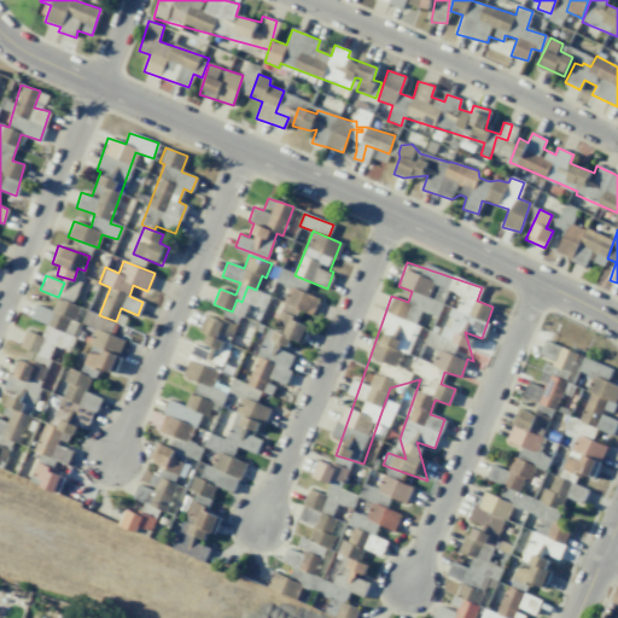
[(248,386),(267,392),(272,379),(285,384),(293,355),(279,350),(281,344),(289,347),(291,339),(302,343),(307,325),(295,321),(298,310),(313,315),(319,297),(287,287),(275,327),(272,337),(263,334),(248,386)]
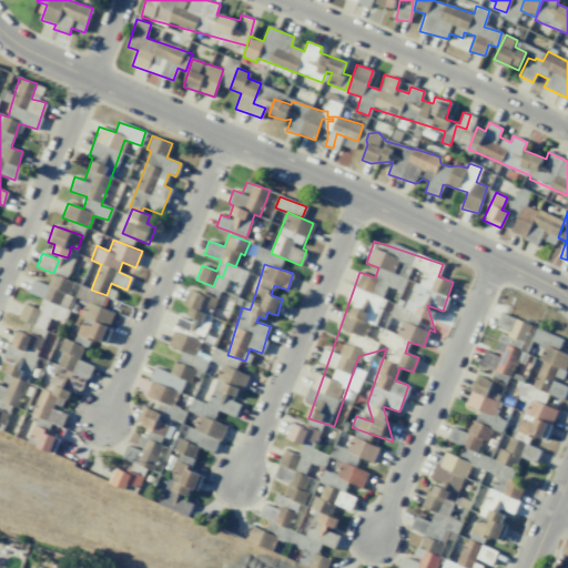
[(68,314),(69,300),(71,294),(72,282),(54,272),(47,286),(34,279),(27,291),(42,300),(37,310),(26,303),(18,317),(31,325),(30,337),(17,330),(2,355),(6,365),(4,383),(0,383),(0,426),(9,412),(31,406),(37,318),(63,321),(68,314)]
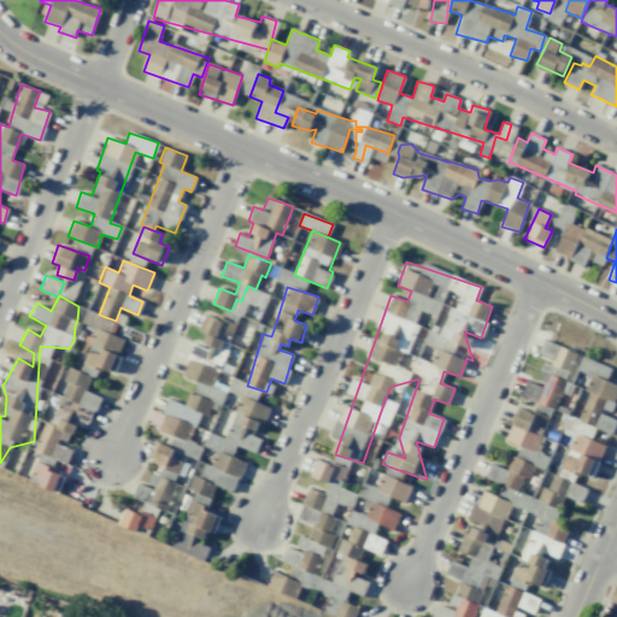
[(158,432),(191,441),(199,413),(207,416),(212,401),(221,404),(225,391),(215,387),(229,338),(231,339),(235,323),(206,315),(200,331),(206,334),(204,344),(210,345),(209,350),(192,345),(182,376),(194,380),(187,405),(168,399),(158,432)]
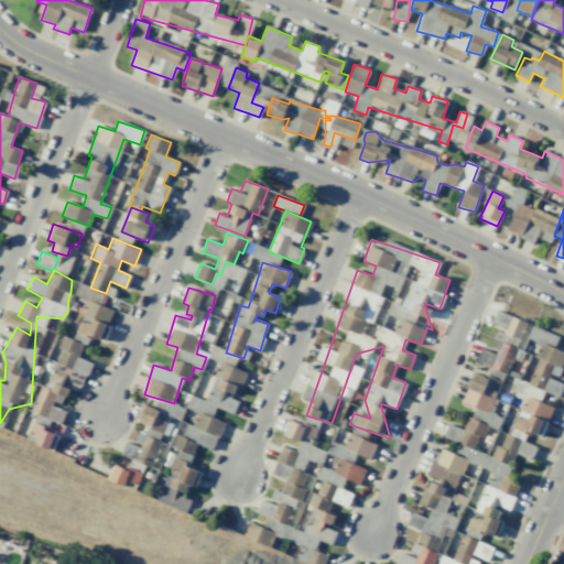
[(112,310),(86,300),(80,314),(93,318),(90,324),(80,321),(73,339),(87,345),(90,335),(101,339),(112,310)]
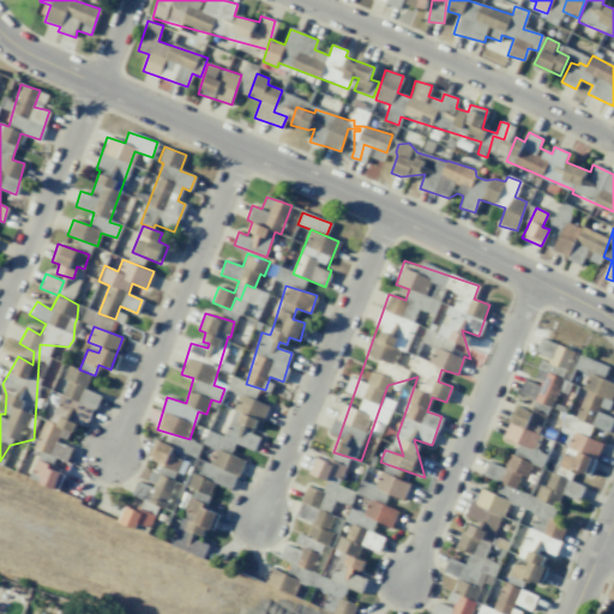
[(552,407),(563,379),(549,374),(553,365),(566,369),(573,350),(540,338),(535,354),(542,357),(533,381),(524,378),(518,393),(552,407)]
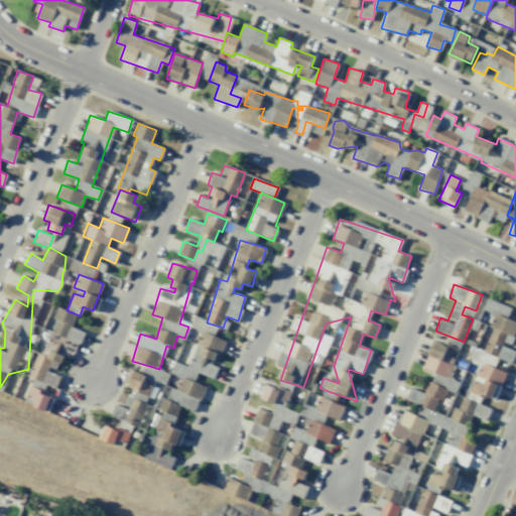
[(483,353),(511,363),(515,349),(510,347),(515,329),(515,321),(506,318),(510,307),(486,299),(482,310),(493,313),(489,327),(492,328),(483,353)]
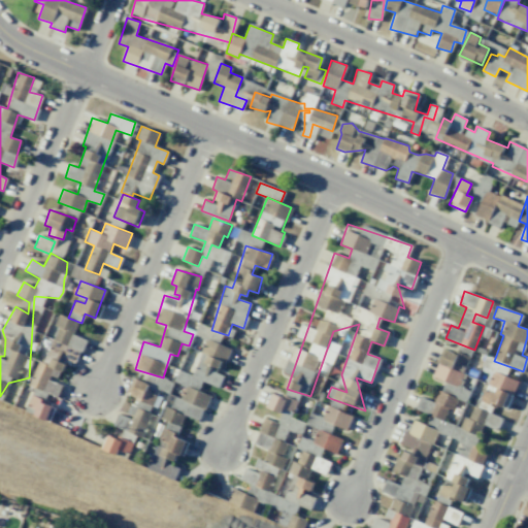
[(86,340),(73,334),(77,322),(59,315),(55,326),(58,327),(53,340),(63,344),(81,353),(86,340)]
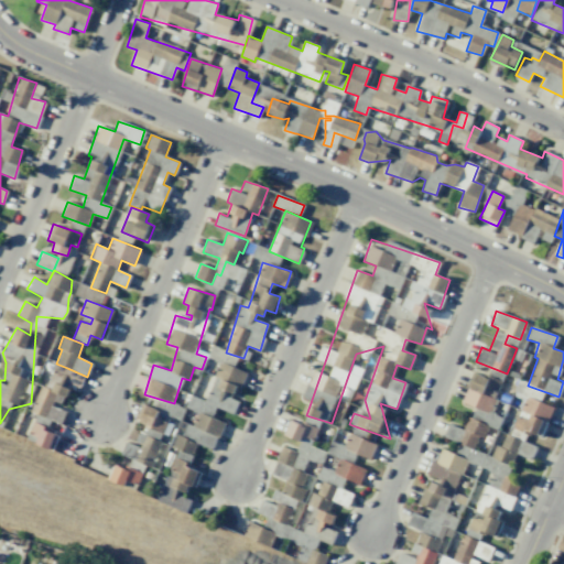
[(214,449),(224,422),(212,418),(215,408),(234,414),(238,401),(224,397),(226,391),(237,394),(245,371),(220,362),(215,376),(221,378),(217,389),(210,387),(205,401),(190,397),(185,409),(197,412),(193,426),(186,424),(183,436),(176,434),(172,447),(193,455),(196,444),(214,449)]
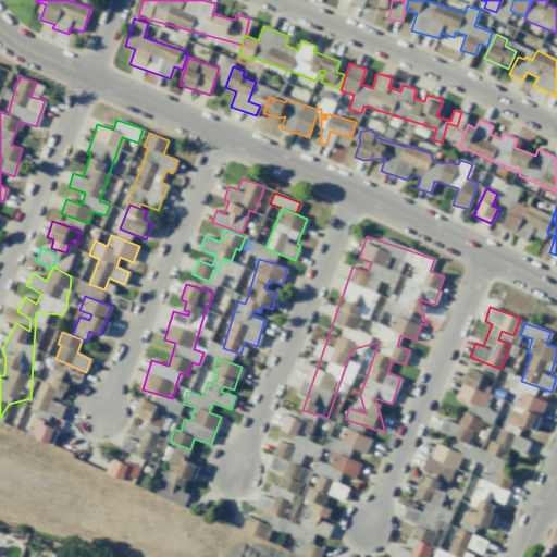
[(472,556),(506,475),(500,472),(505,460),(469,446),(479,423),(490,423),(490,375),(468,367),(455,397),(469,403),(468,405),(440,430),(433,442),(422,469),(432,473),(408,495),(425,502),(422,512),(406,506),(398,524),(449,524),(448,450),(477,462),(477,472),(443,556),(472,556)]
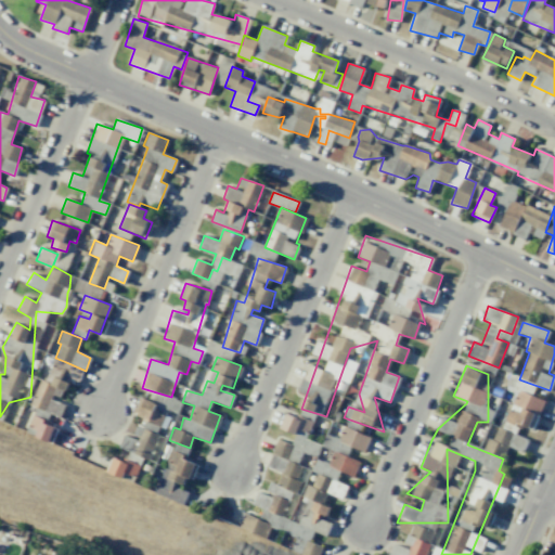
[(30,407),(60,415),(64,402),(61,401),(66,382),(53,377),(52,384),(39,379),(30,407)]
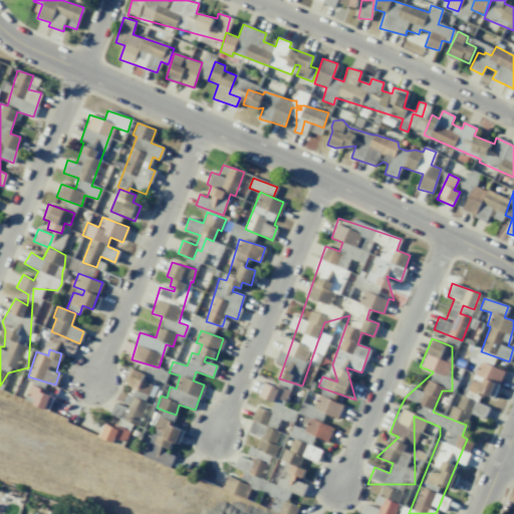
[(504,371),(480,360),(473,376),(472,376),(464,396),(457,393),(447,416),(466,425),(471,413),(483,419),(488,408),(478,403),(482,394),(492,398),(504,371)]
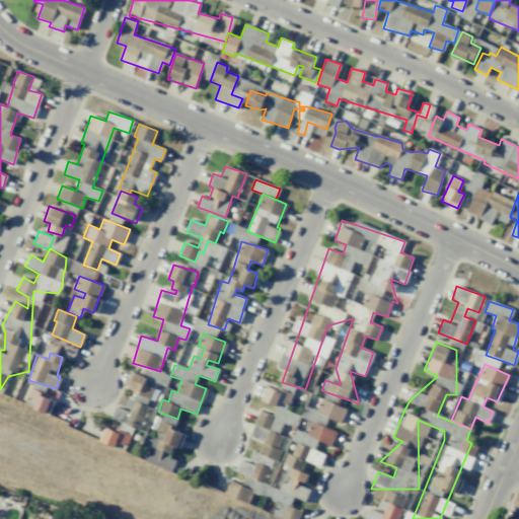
[(149,399),(153,387),(143,384),(145,377),(130,372),(125,386),(136,390),(135,394),(149,399)]
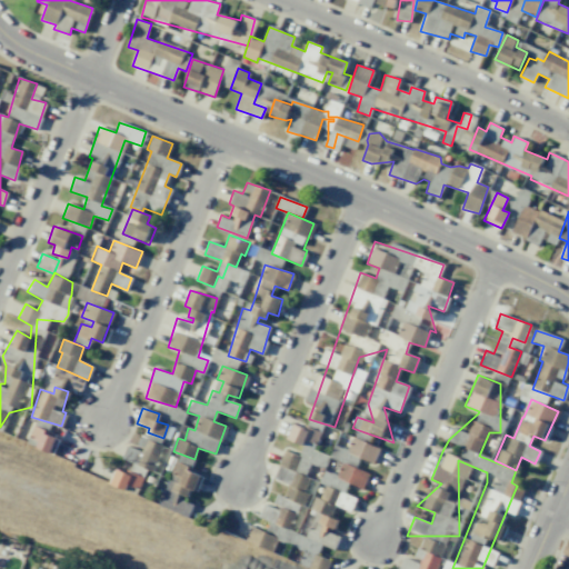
[(333,528),(333,509),(351,509),(356,499),(343,492),(348,483),(360,490),(369,475),(372,462),(379,449),(355,437),(328,457),(312,449),(326,423),(295,423),(287,438),(302,447),(299,452),(279,452),(279,511),(265,503),(258,515),(252,526),(242,546),(293,546),(310,568),(327,568),(330,561),(317,555),(339,538),(333,528)]
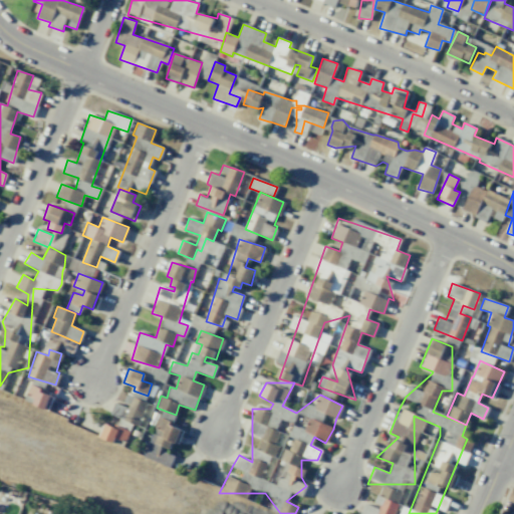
[(145,401),(125,396),(123,405),(113,403),(110,416),(119,418),(117,427),(131,430),(132,425),(139,427),(145,401)]
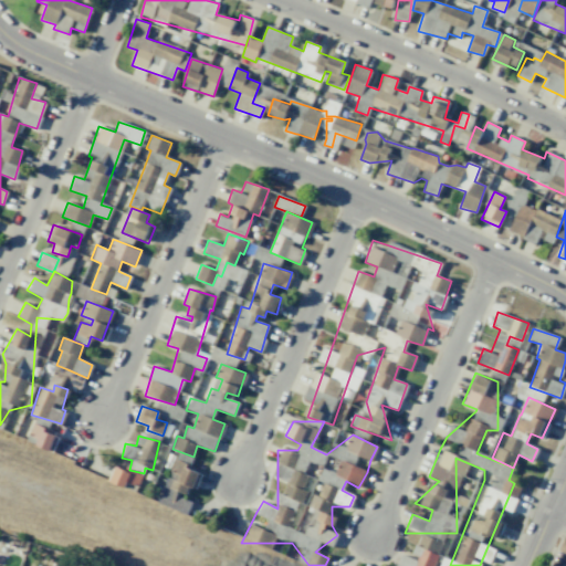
[(187,514),(191,499),(189,498),(198,472),(186,469),(188,464),(175,460),(170,471),(177,473),(171,491),(163,488),(157,504),(187,514)]
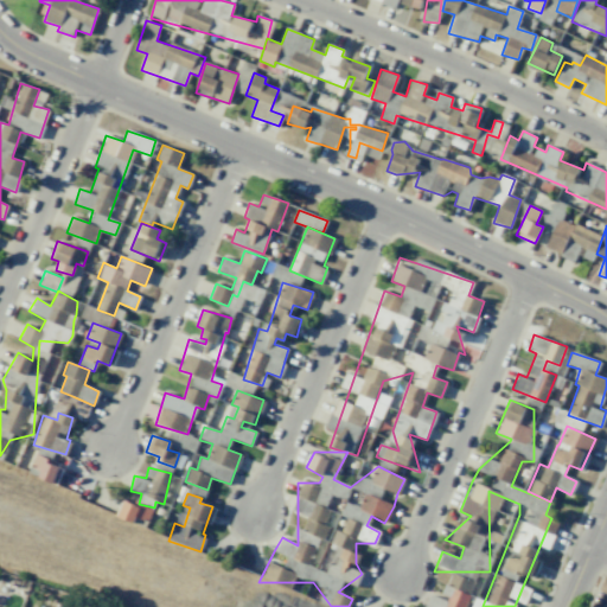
[(134,523),(135,518),(147,523),(152,510),(123,499),(117,517),(134,523)]
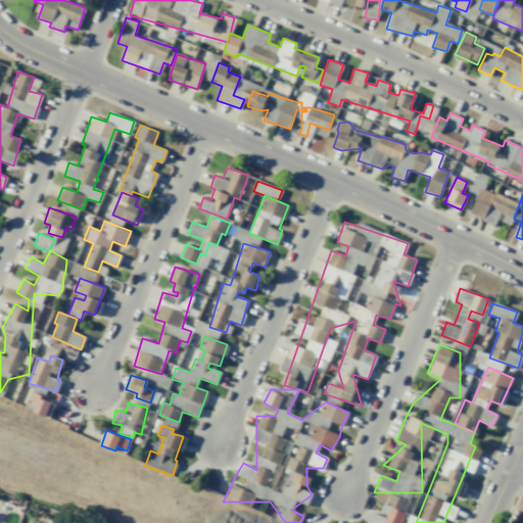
[(367,522),(400,522),(410,503),(389,493),(380,514),(372,511),(367,522)]
